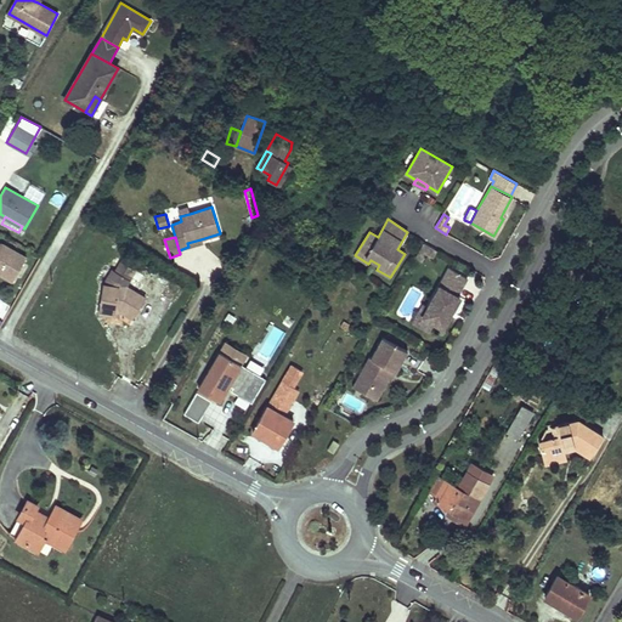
[(0,273),(12,282),(27,258),(3,244),(0,243),(0,273)]
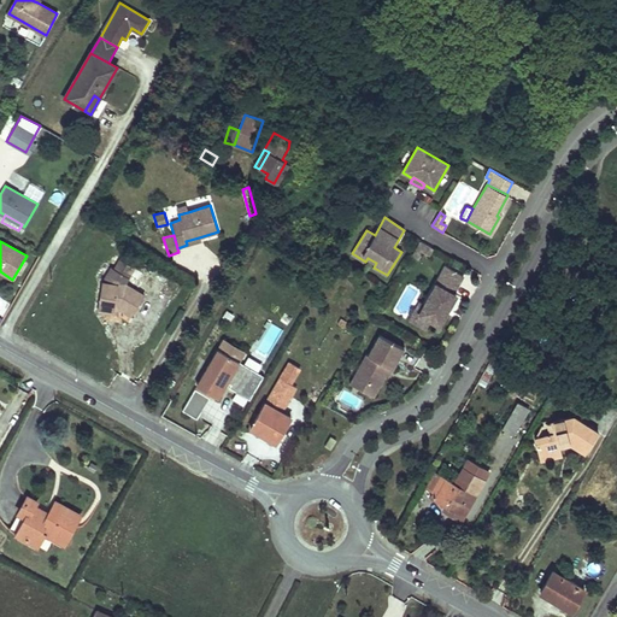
[(418,259),(423,251),(429,256),(433,248),(421,241),(412,256),(418,259)]
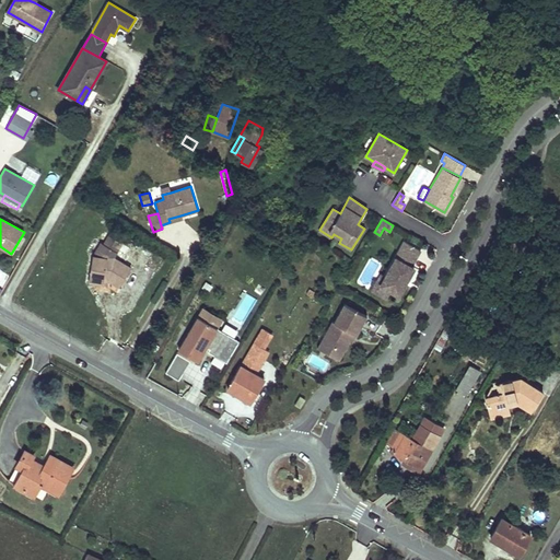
[(93,256),(89,279),(103,281),(104,279),(107,280),(119,287),(131,268),(114,257),(123,243),(109,235),(104,244),(102,243),(93,256)]
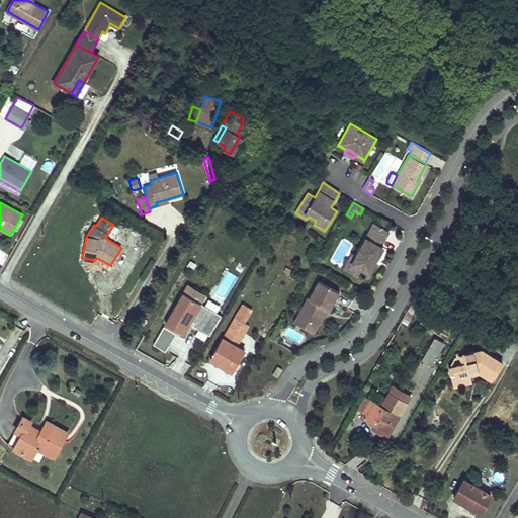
[(376,260),(383,247),(380,246),(389,231),(374,223),(356,256),(352,264),(361,269),(368,273),(374,263),(372,262),(374,259),(376,260)]
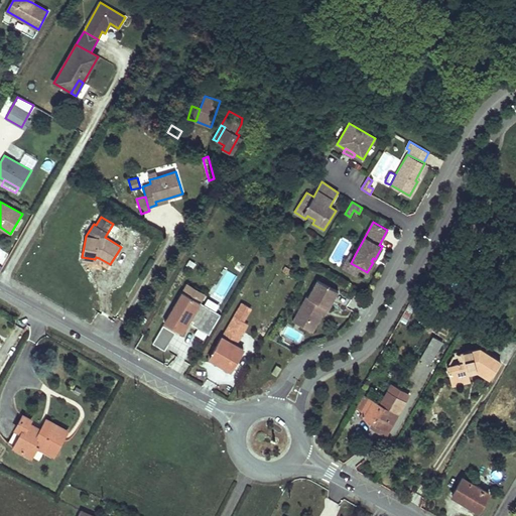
[(356,275),(360,268),(351,263),(355,255),(351,253),(343,268),(356,275)]
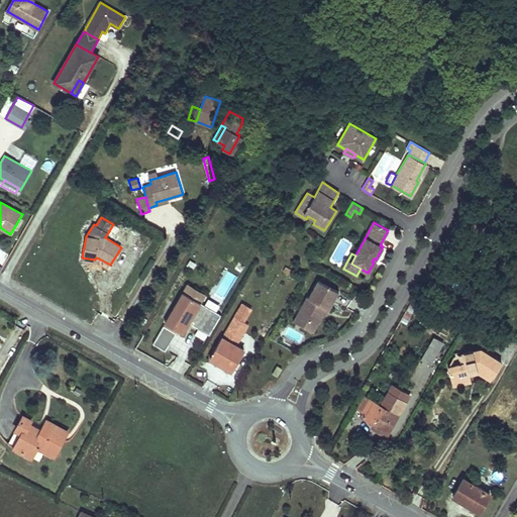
[(328,309),(338,291),(318,280),(308,297),(307,296),(297,314),(316,325),(323,313),(326,308),(328,309)]
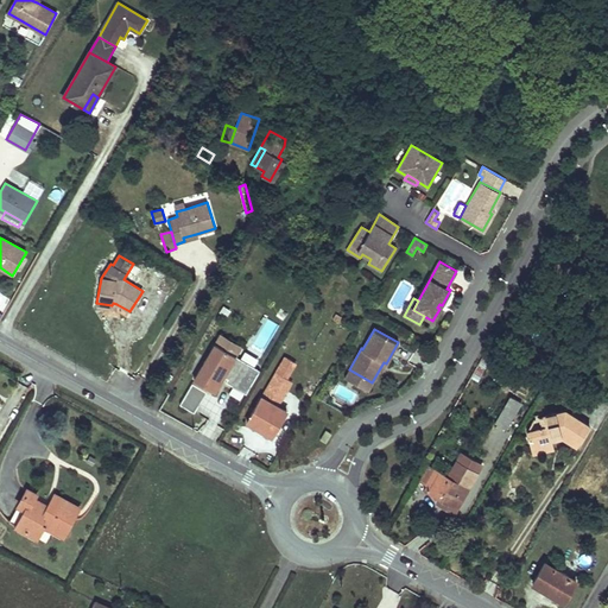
[(221,335),(215,344),(235,355),(241,347),(221,335)]
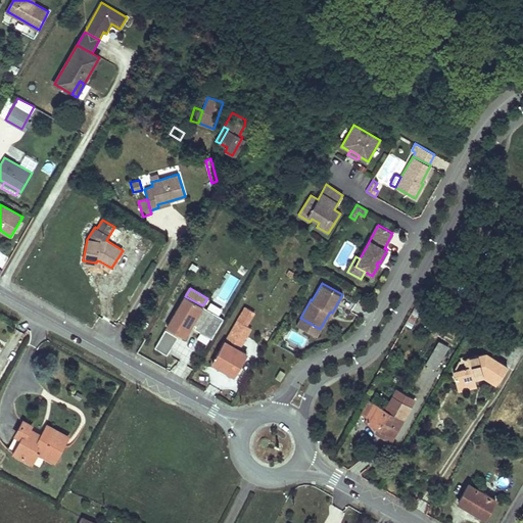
[(185,296),(168,327),(184,337),(190,327),(192,324),(197,316),(202,305),(185,296)]
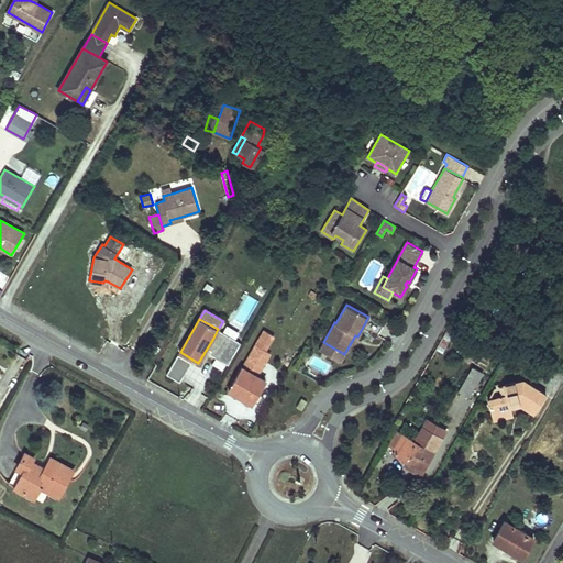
[(227,324),(223,330),(235,337),(239,331),(227,324)]
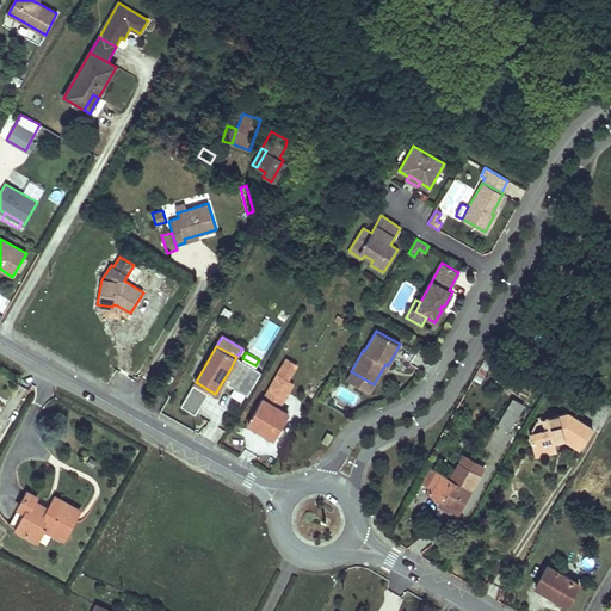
[(236,357),(224,378),(228,381),(227,383),(248,395),(261,372),(236,357)]
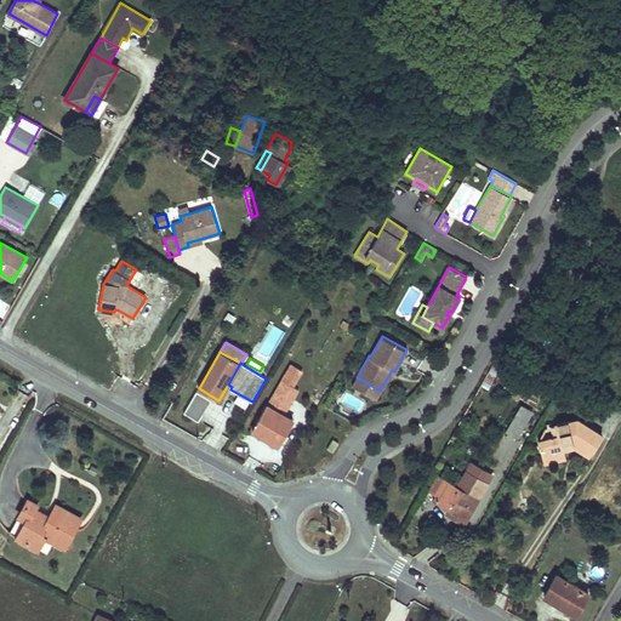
[(292,386),(301,371),(291,364),(252,431),(278,445),(292,420),(284,415),(297,389),(292,386)]
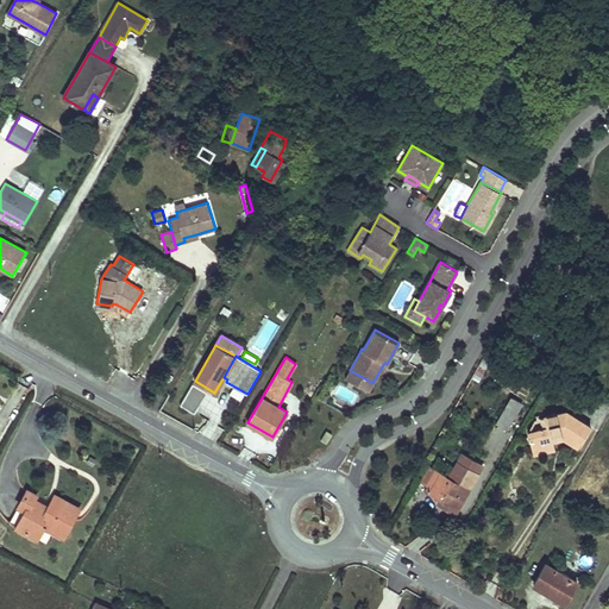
[(372,383),(350,370),(345,378),(369,391),(372,383)]
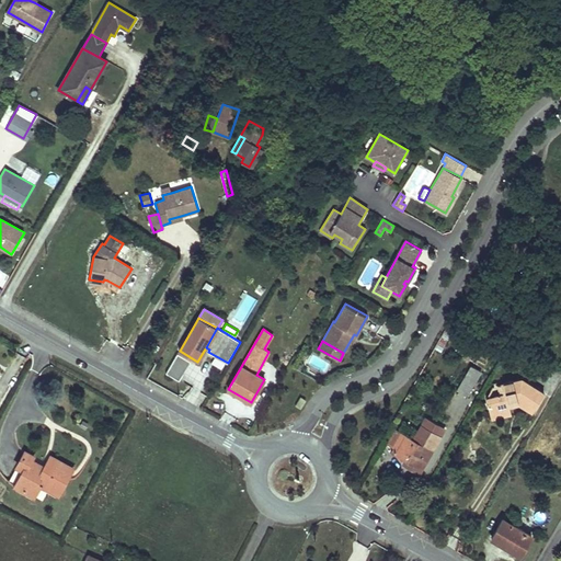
[(508,359),(523,367),(530,354),(516,345),(508,359)]
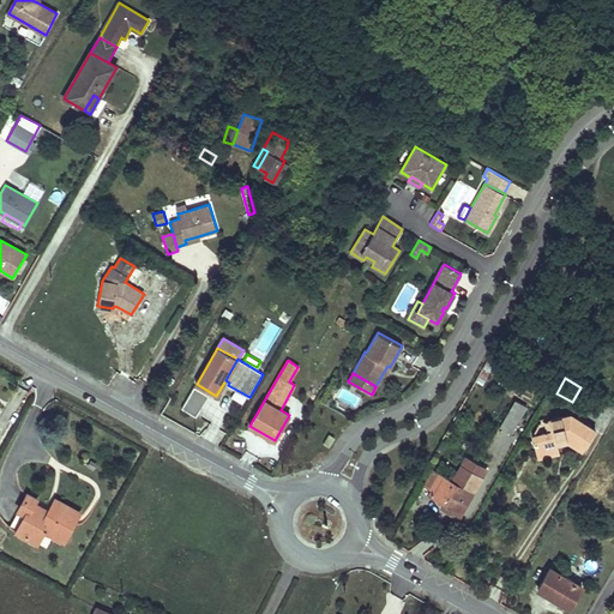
[(209,395),(194,386),(182,408),(196,416),(209,395)]
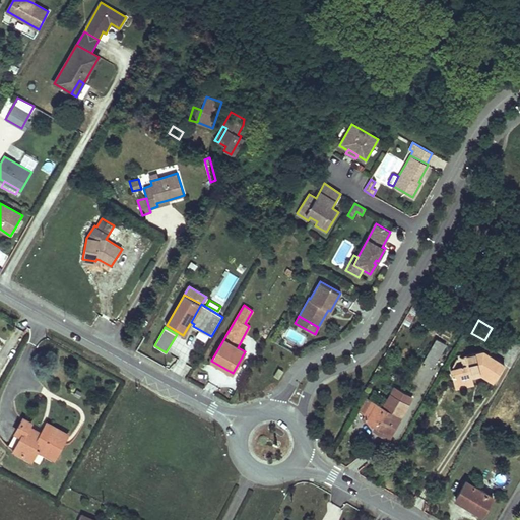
[(424,362),(433,367),(446,344),(436,338),(424,362)]
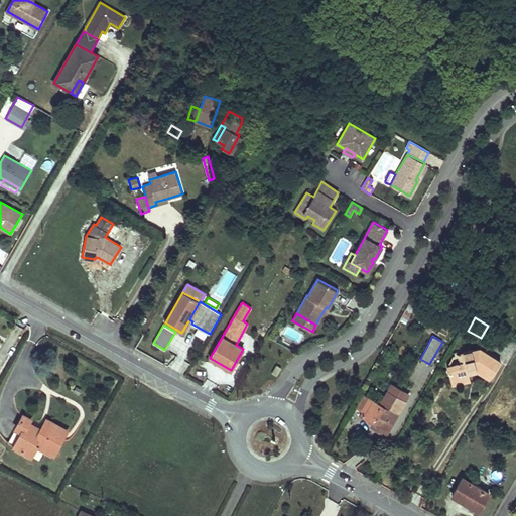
[(461,375),(468,373),(476,371),(490,379),(500,362),(480,349),(461,354),(463,363),(448,366),(446,366),(450,381),(462,378),(461,375)]
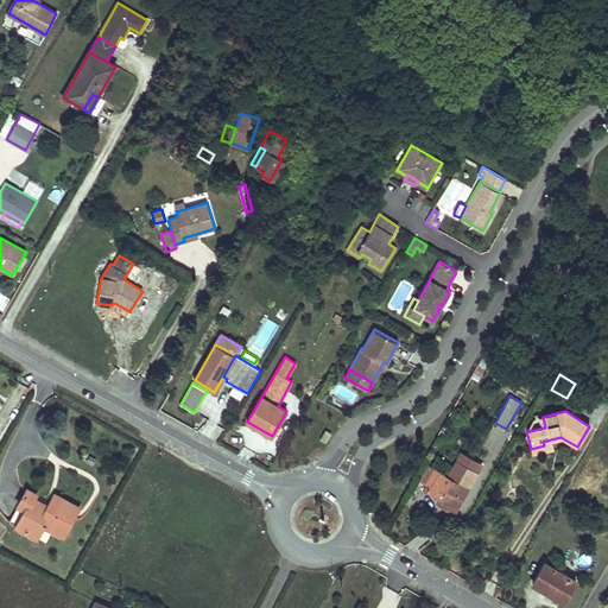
[(534,419),(529,431),(545,428),(543,417),(534,419)]
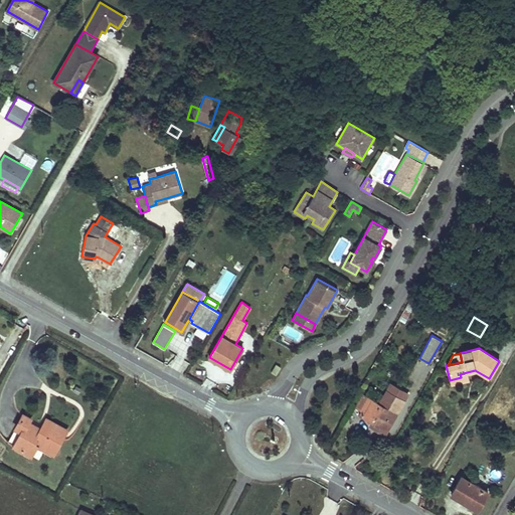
[(467,372),(460,374),(461,377),(450,380),(451,384),(469,379),(467,372)]
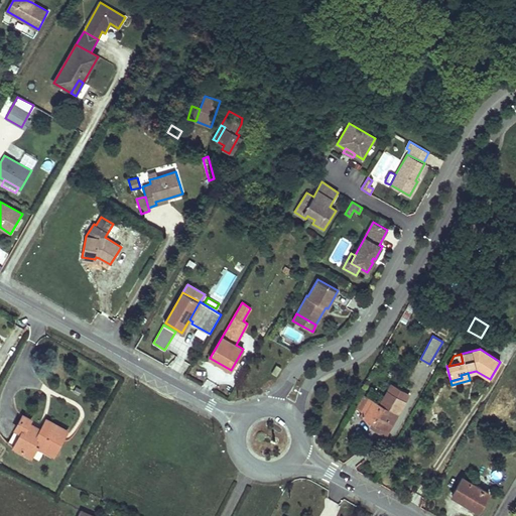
[(380,405),(364,396),(358,408),(364,411),(361,416),(374,423),(388,431),(397,415),(396,415),(408,394),(392,385),(380,405)]
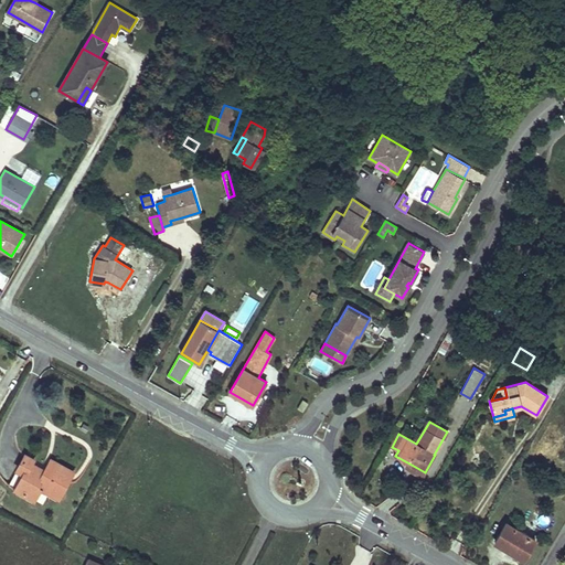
[(59,498),(73,471),(51,459),(45,471),(44,472),(39,470),(40,468),(31,464),(33,459),(25,455),(18,470),(24,473),(16,489),(34,499),(40,488),(41,487),(38,486),(39,483),(48,488),(46,491),(59,498)]
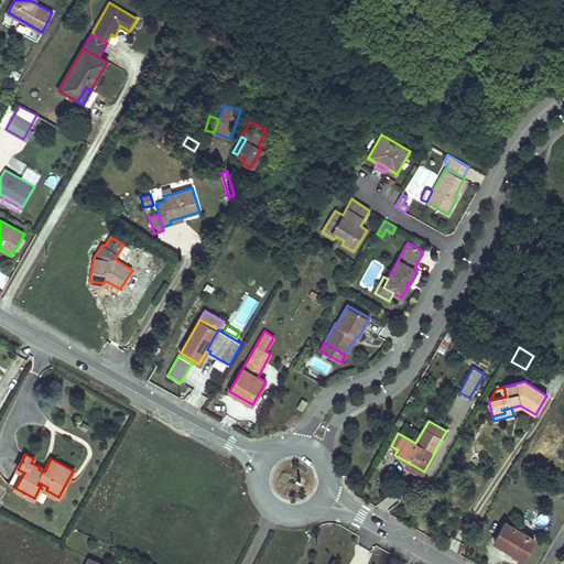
[(422,476),(424,472),(409,463),(407,467),(422,476)]
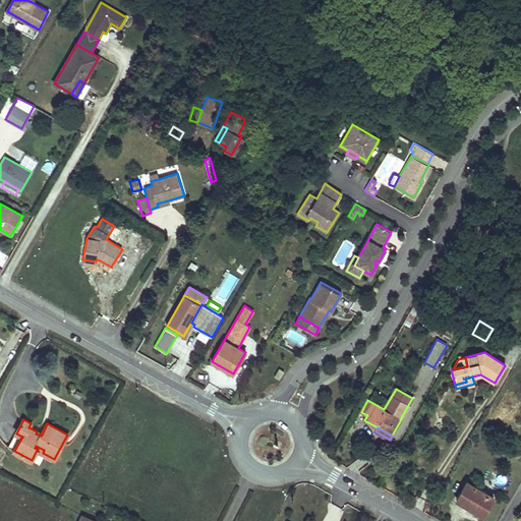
[(14,451),(22,437),(16,433),(8,448),(14,451)]
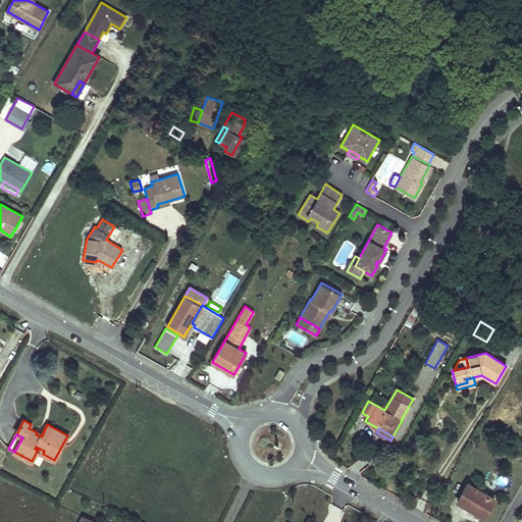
[(468,482),(457,501),(484,517),(494,499),(476,487),(479,483),(471,479),(469,483),(468,482)]
